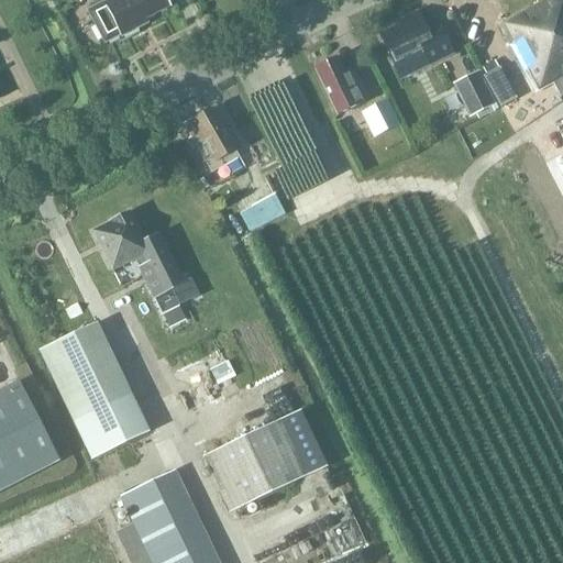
[(111,0),(103,4),(103,6),(89,13),(106,44),(120,36),(120,37),(138,28),(134,23),(167,7),(163,0),(111,0)]
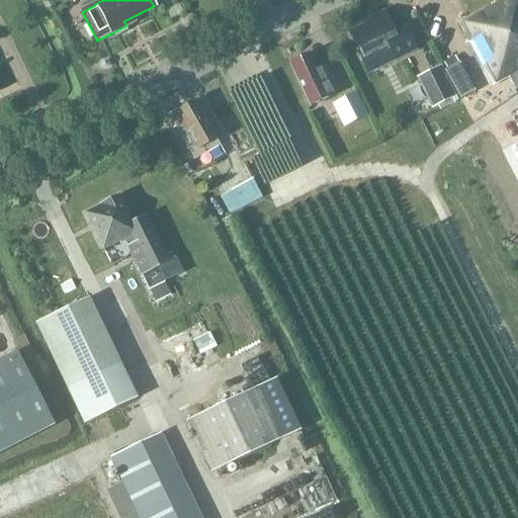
[(505,0),(503,0),(458,24),(492,85),(508,77),(515,90),(517,88),(517,0),(511,0),(507,3),(505,0)]
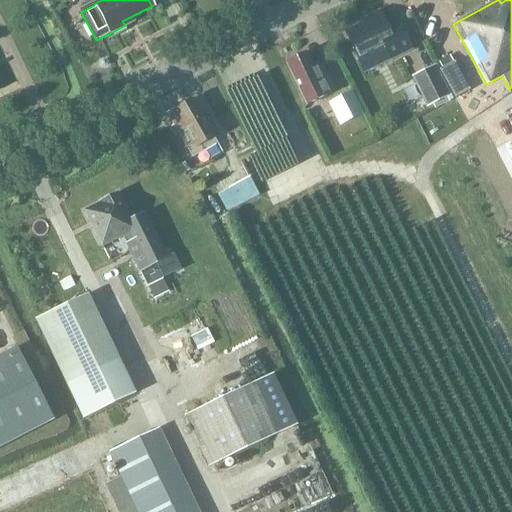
[(368,24),(345,34),(355,55),(360,65),(386,53),(389,60),(410,50),(399,27),(387,32),(378,13),(366,18),(368,24)]
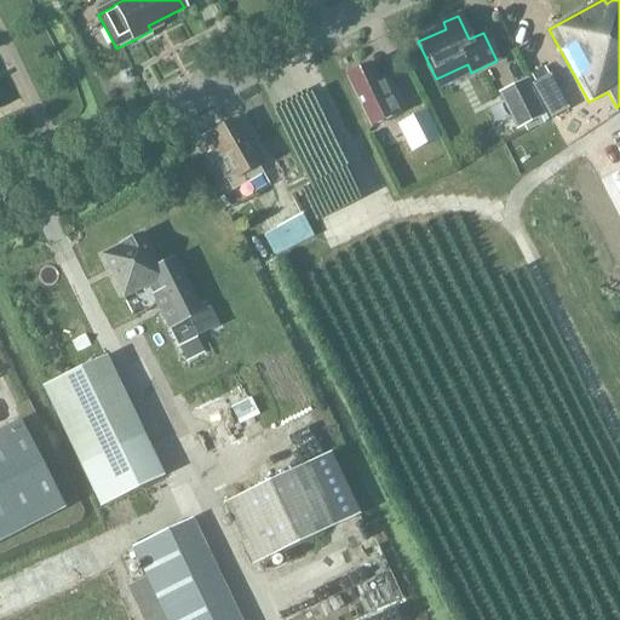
[(369,64),(344,76),(369,128),(407,112),(390,75),(377,81),(369,64)]
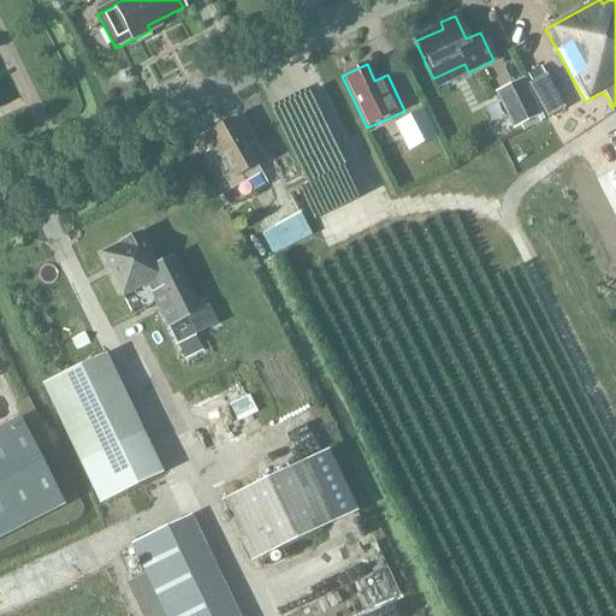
[(123,82),(128,82),(131,80),(131,75),(129,71),(124,71),(120,73),(120,78),(123,82)]
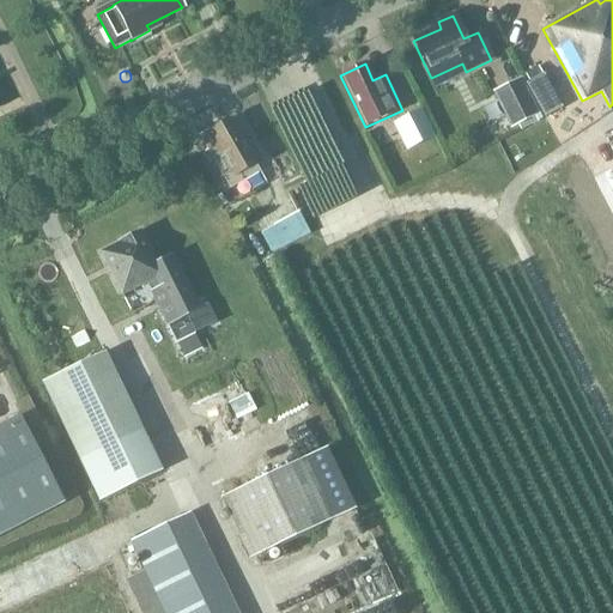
[(527,84),(546,117),(563,108),(545,74),(527,84)]
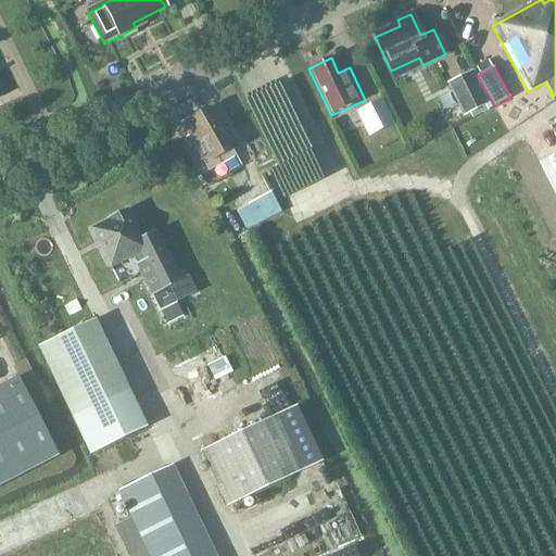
[(472,72),(451,83),(468,116),(489,105),(472,72)]
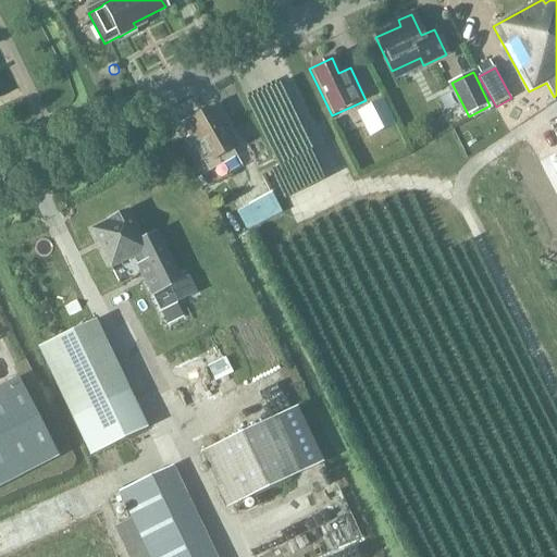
[(384,101),(358,114),(370,137),(396,124),(384,101)]
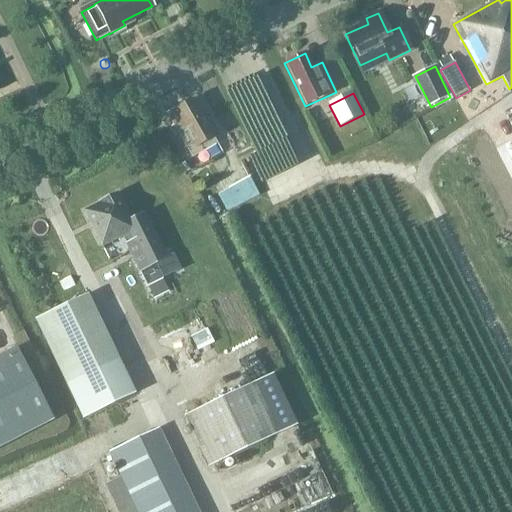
[(193,100),(168,114),(173,123),(193,158),(218,144),(193,100)]
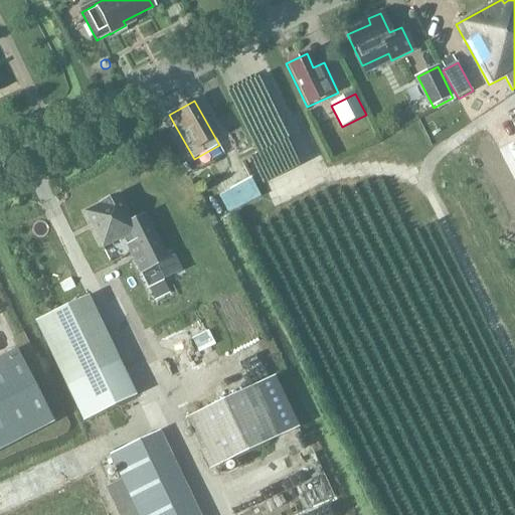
[(198,171),(207,166),(204,161),(195,165),(197,169),(198,171)]
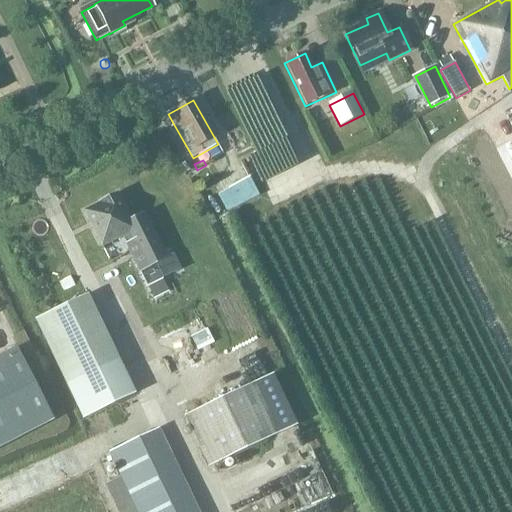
[(251,178),(218,194),(227,212),(260,196),(251,178)]
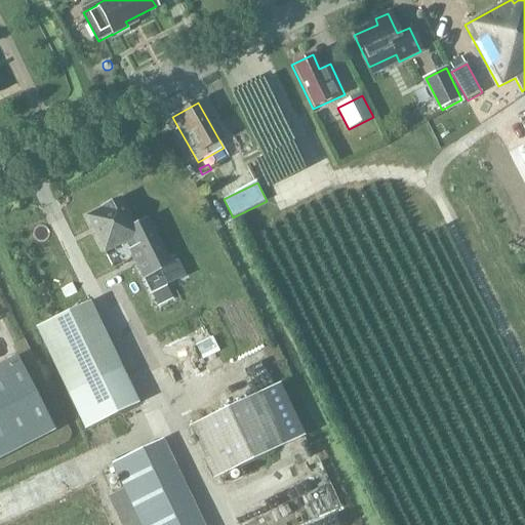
[(103,207),(103,208),(86,216),(105,253),(139,236),(121,198),(103,207)]
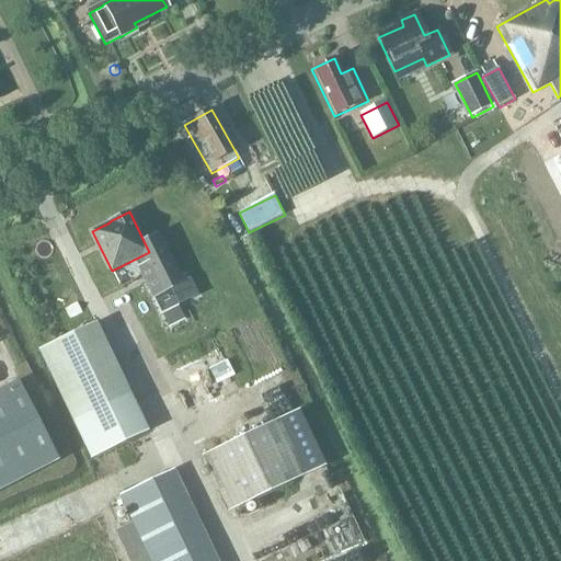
[(98,323),(41,350),(92,459),(149,432),(98,323)]
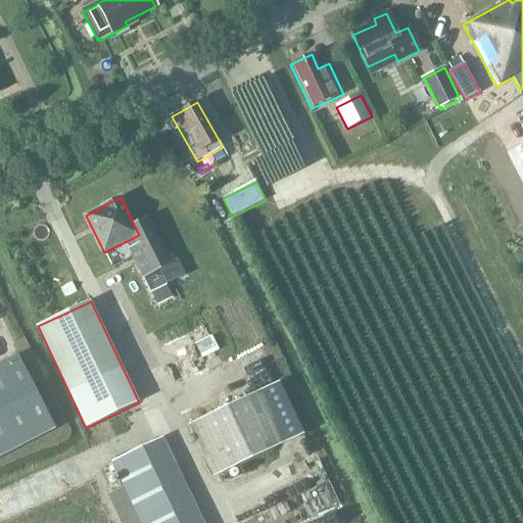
[(0,457),(56,428),(18,354),(0,364),(0,457)]
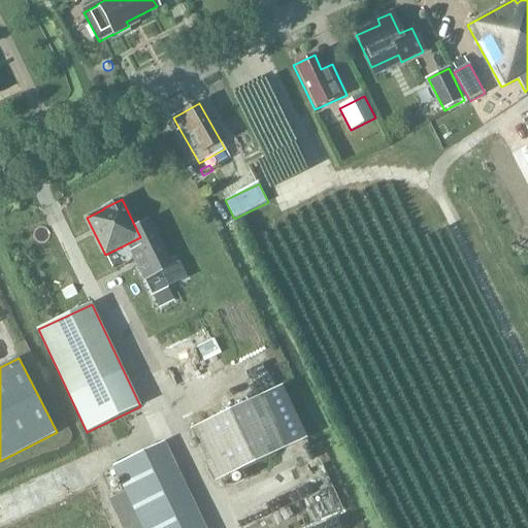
[(255,399),(196,428),(221,480),(279,452),(255,399)]
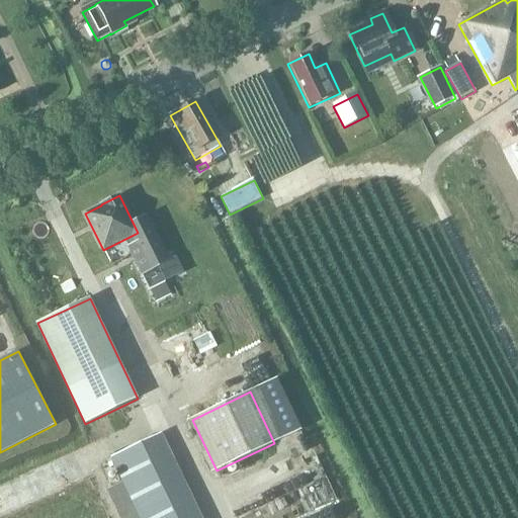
[(122,482),(109,489),(122,517),(193,517),(161,449),(155,437),(111,457),(122,482)]
